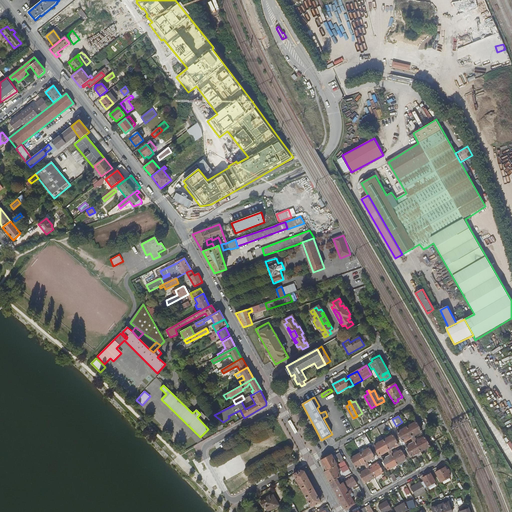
[(407,427),(414,439),(415,439),(414,437),(422,432),(416,422),(411,425),(409,423),(406,425),(407,427)]
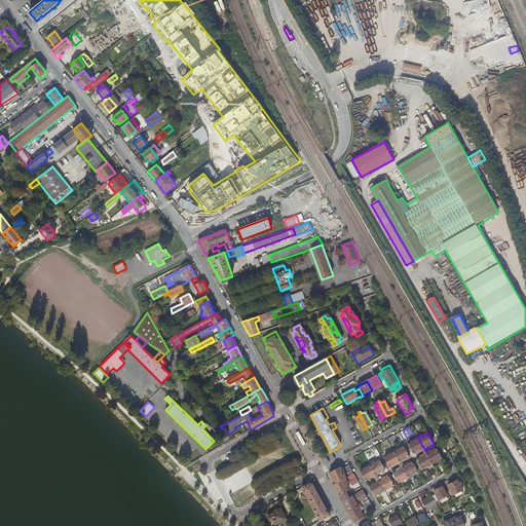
[(398,442),(395,436),(388,439),(391,445),(398,442)]
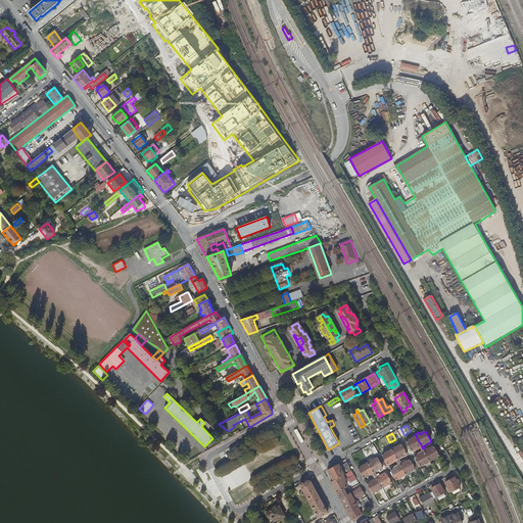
[(419,446),(421,449),(423,448),(416,436),(407,441),(412,450),(419,446)]
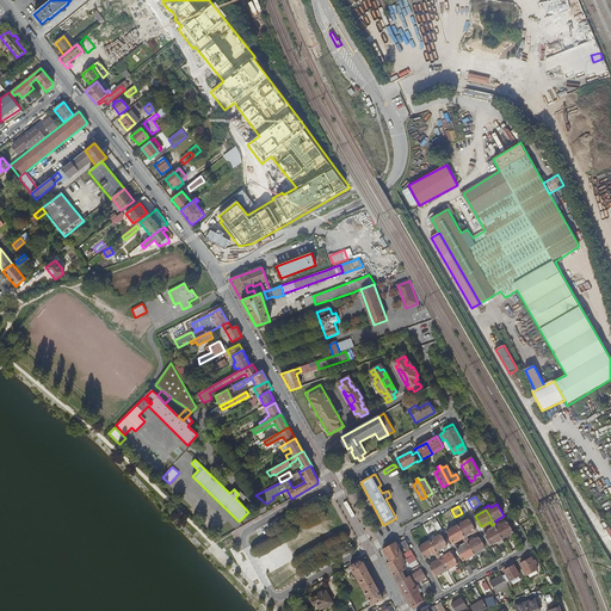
[(436,518),(431,520),(438,535),(443,532),(436,518)]
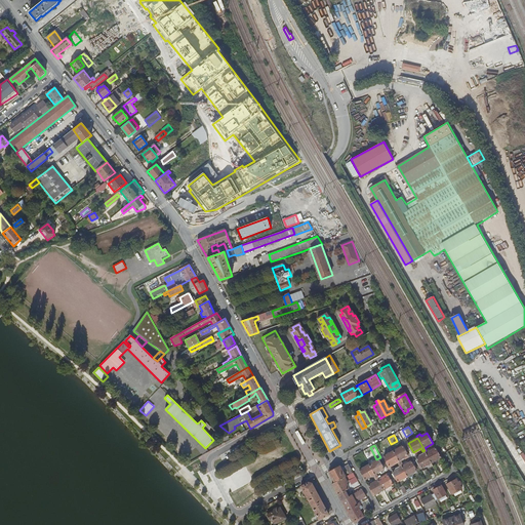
[(400,463),(402,463),(400,459),(408,455),(403,446),(394,451),(400,463)]
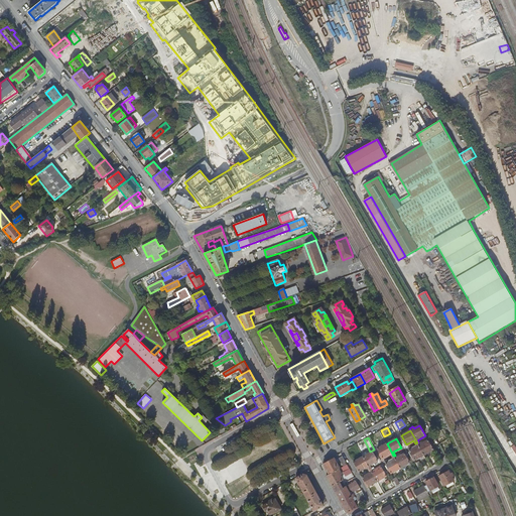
[(423,455),(433,449),(427,439),(419,443),(418,442),(417,442),(423,455)]
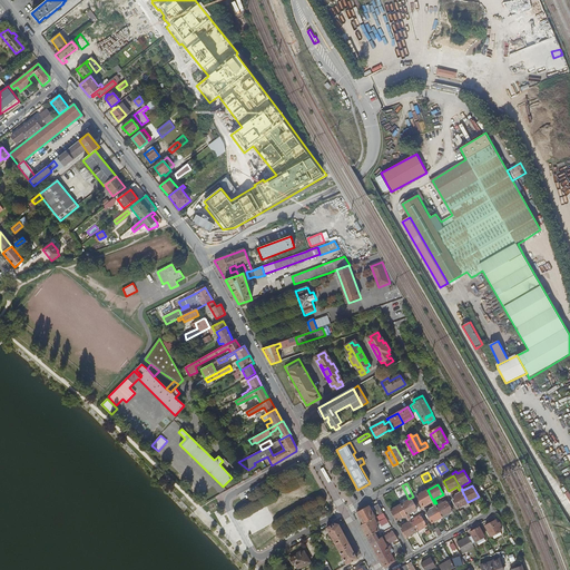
[(458,509),(468,502),(461,489),(459,490),(461,493),(452,498),(458,509)]
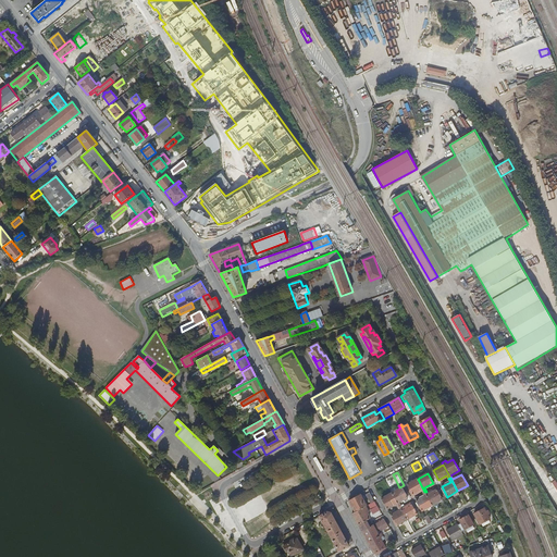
[(421,490),(423,493),(424,492),(418,479),(407,484),(412,495),(421,490)]
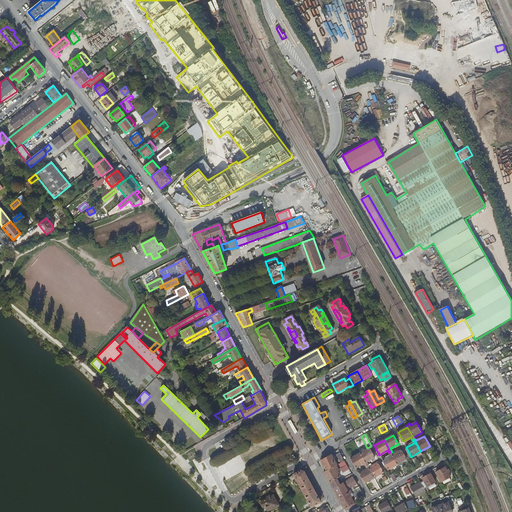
[(367,465),(369,464),(367,461),(374,457),(370,448),(368,449),(366,446),(359,450),(360,453),(367,465)]
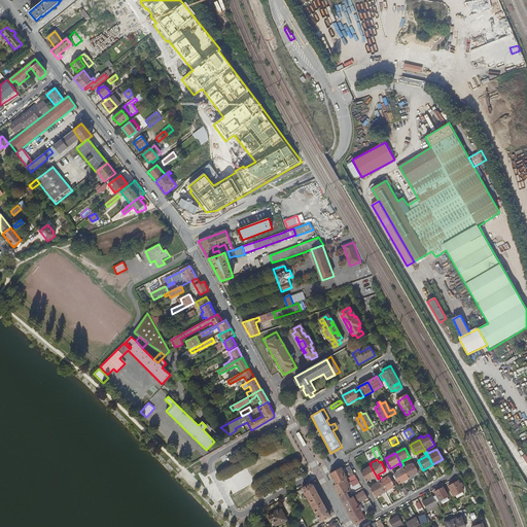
[(401,465),(409,478),(418,472),(413,463),(405,467),(403,465),(401,465)]
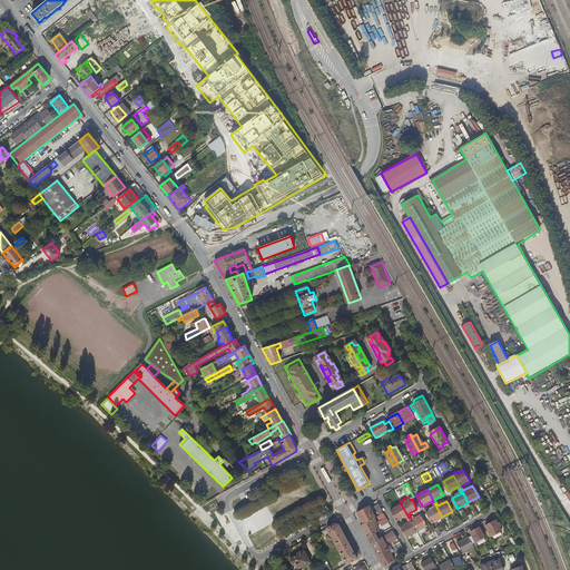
[(432,523),(442,517),(434,503),(433,504),(434,508),(426,512),(432,523)]
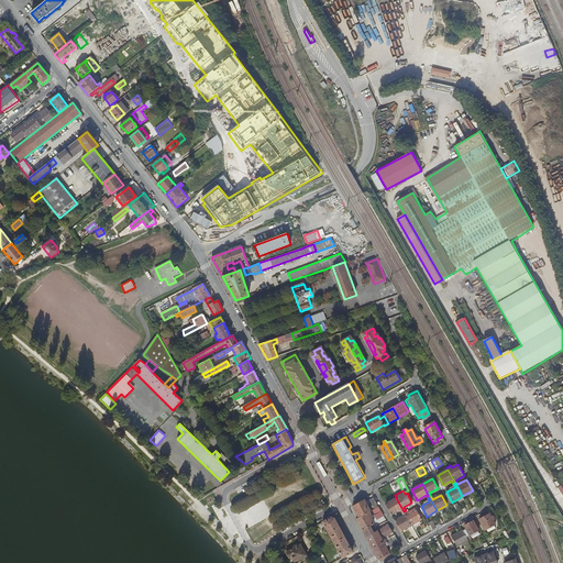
[(403,512),(404,511),(396,498),(386,504),(392,515),(400,509),(403,512)]
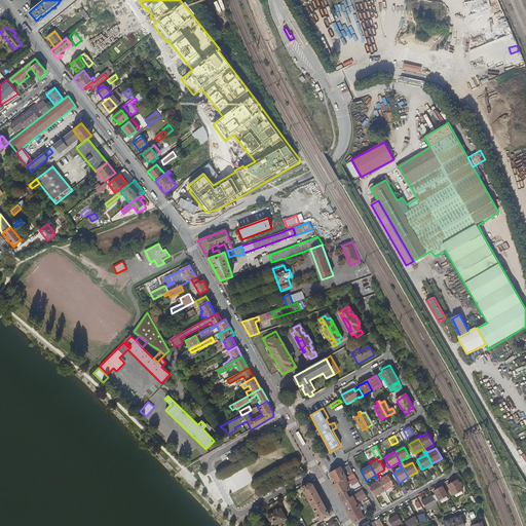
[(330,473),(335,484),(345,478),(346,478),(340,467),(330,473)]
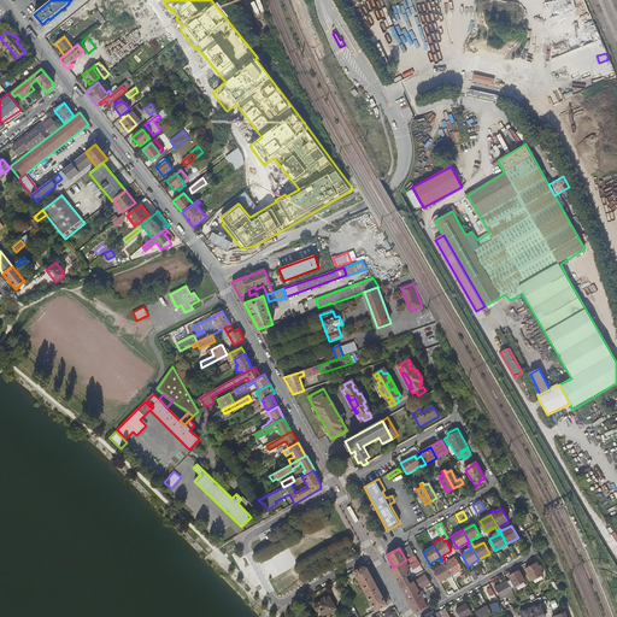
[(405,560),(406,562),(411,570),(421,565),(416,556),(406,560),(405,560)]
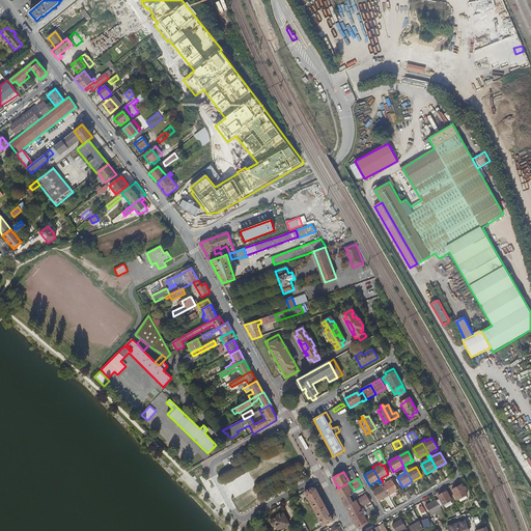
[(381,482),(388,495),(397,490),(392,480),(384,484),(383,481),(381,482)]
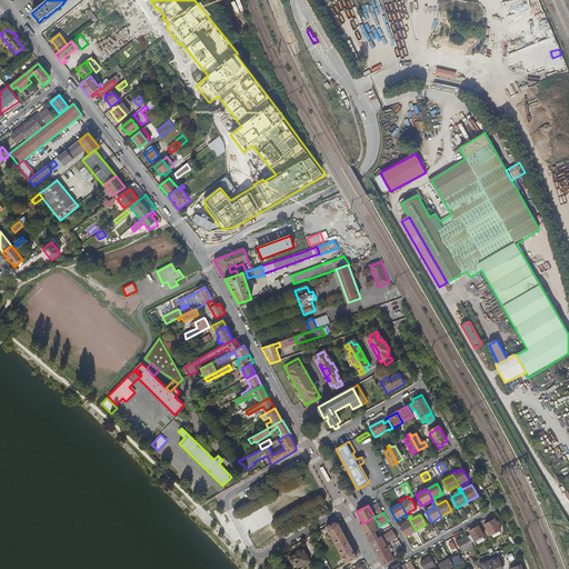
[(359,525),(366,536),(373,531),(378,530),(372,520),(375,518),(373,517),(362,523),(359,525)]
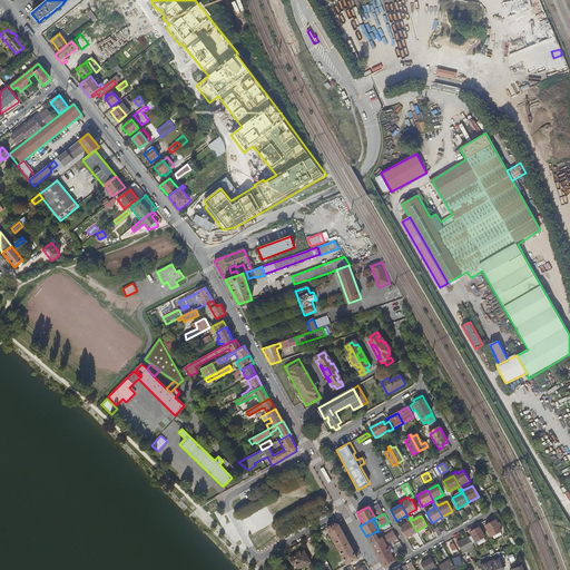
[(400,527),(405,537),(416,531),(409,518),(408,519),(404,520),(406,523),(400,527)]
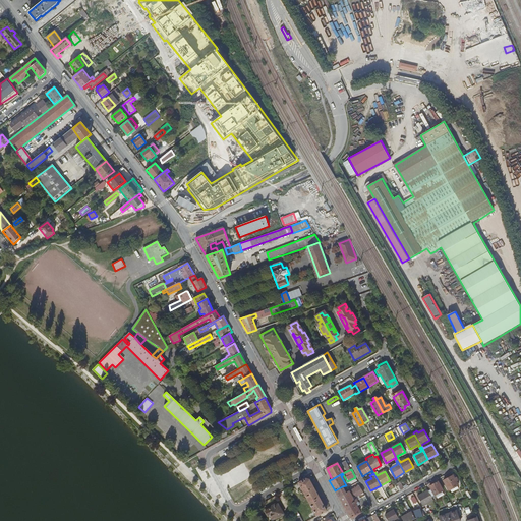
[(452,493),(458,489),(457,486),(458,485),(456,481),(458,480),(455,474),(443,481),(449,490),(450,490),(452,493)]
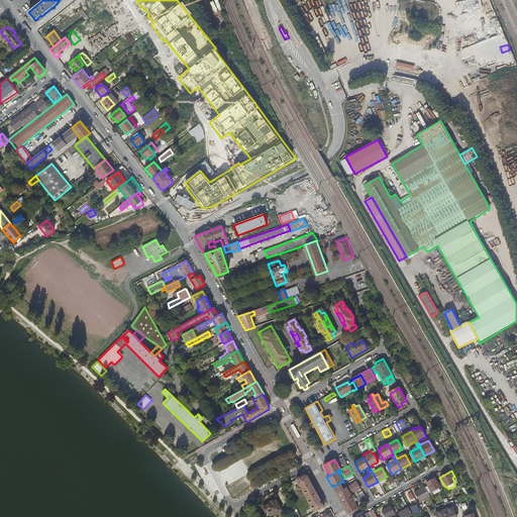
[(296,479),(314,512),(324,507),(307,476),(303,475),(296,479)]
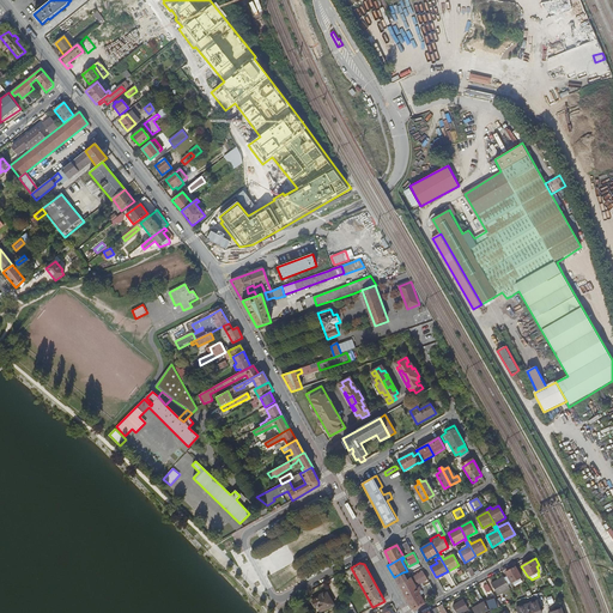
[(508,576),(504,577),(508,586),(514,582),(515,586),(522,582),(521,577),(515,568),(505,572),(508,576)]
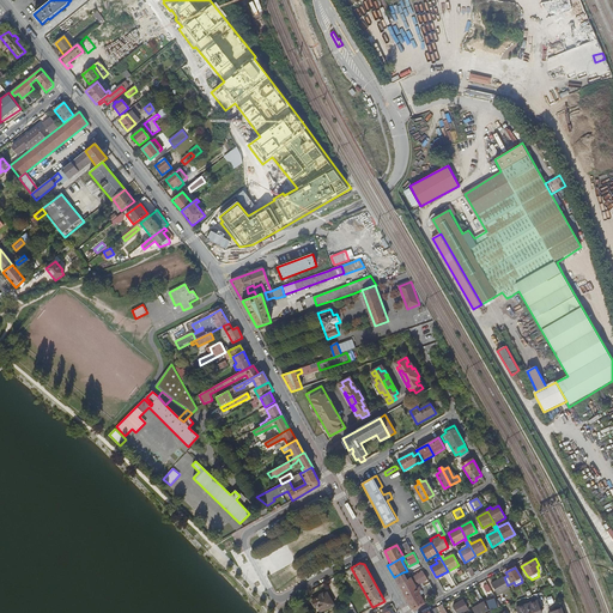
[(469,580),(475,576),(472,569),(466,572),(469,580)]
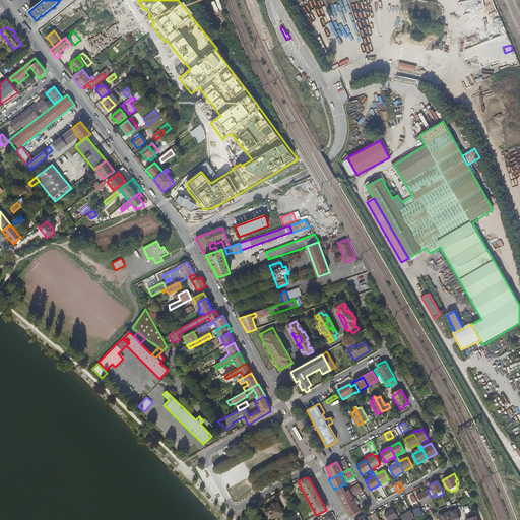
[(334,490),(343,507),(356,500),(361,497),(364,496),(363,495),(356,499),(355,496),(364,492),(360,484),(345,493),(344,491),(347,489),(346,488),(343,489),(341,485),(334,490)]
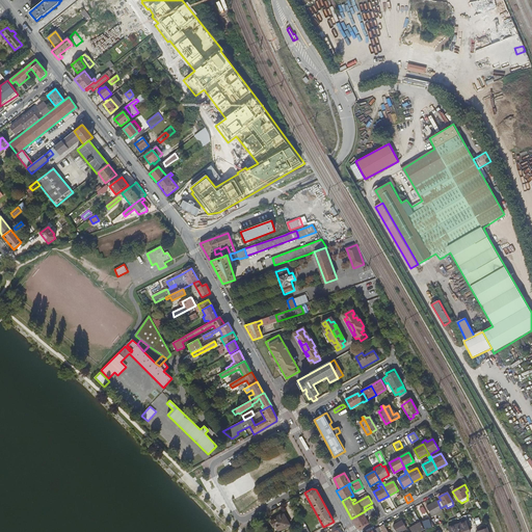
[(441,508),(437,501),(427,507),(432,517),(443,511),(441,508)]
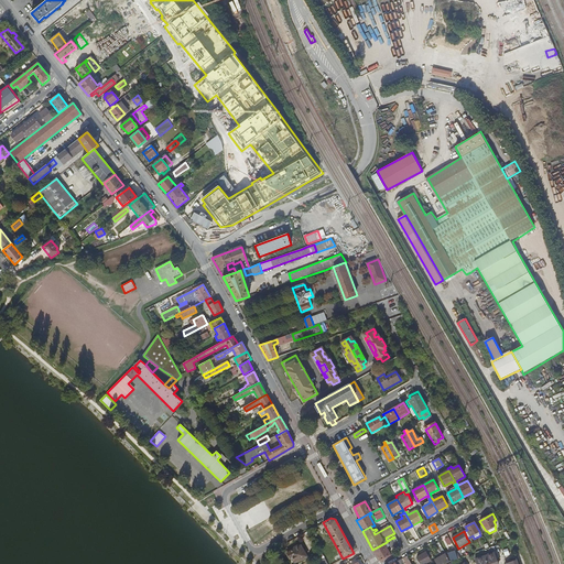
[(391,539),(399,552),(403,549),(396,537),(394,538),(391,539)]
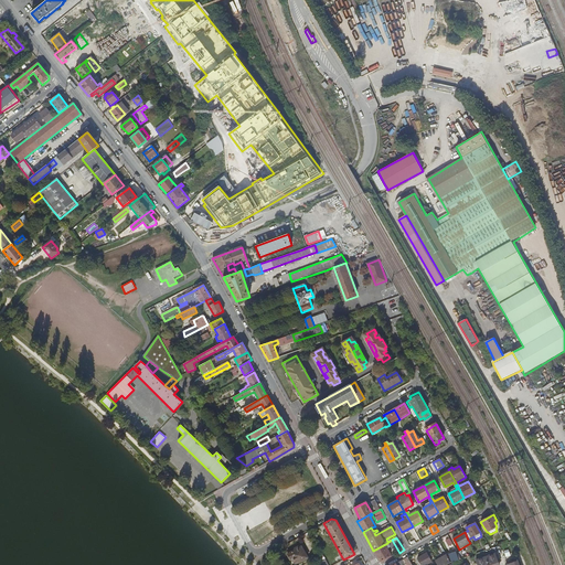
[(373,551),(381,563),(387,560),(386,558),(391,555),(385,545),(388,544),(387,543),(373,551)]
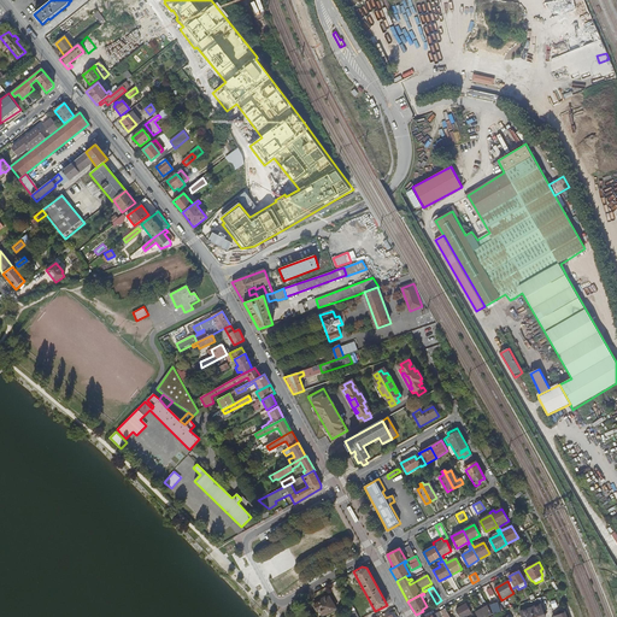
[(336,609),(329,597),(322,601),(313,605),(317,612),(319,610),(323,616),(336,609)]
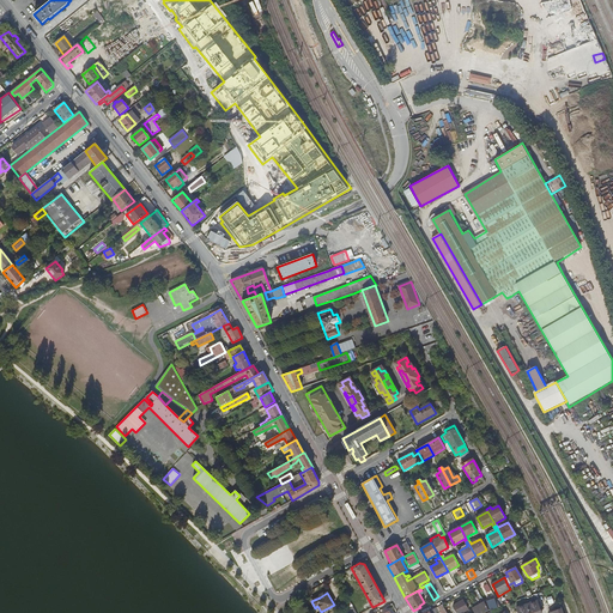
[(473,605),(479,601),(474,593),(468,596),(473,605)]
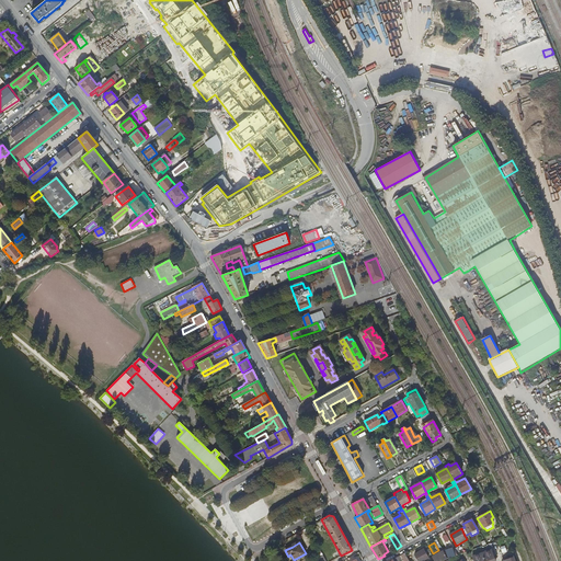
[(447,559),(457,554),(455,550),(453,547),(443,551),(447,559)]
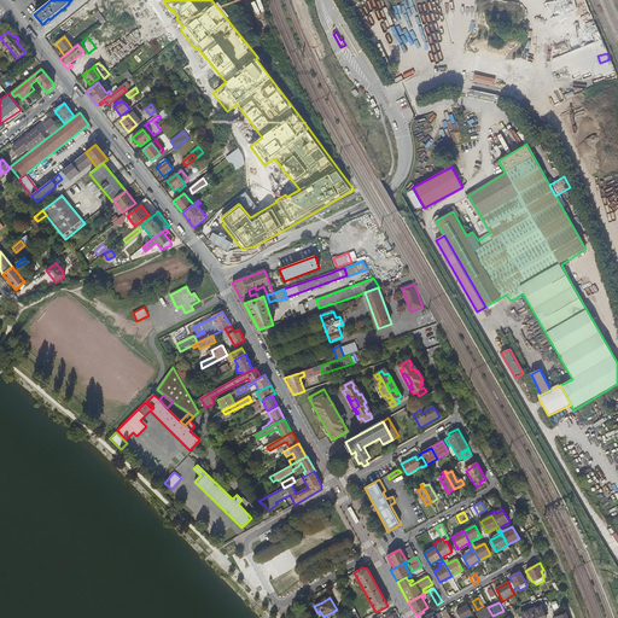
[(460,617),(464,617),(471,614),(466,605),(456,611),(460,617)]
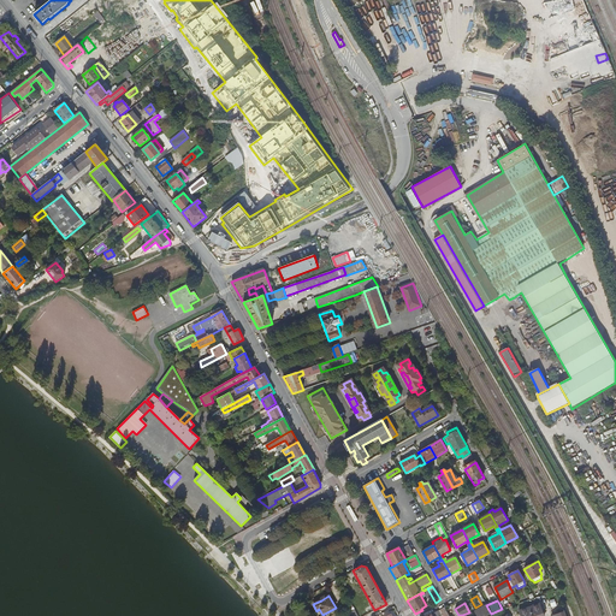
[(520,615),(544,615),(540,604),(519,611),(520,615)]
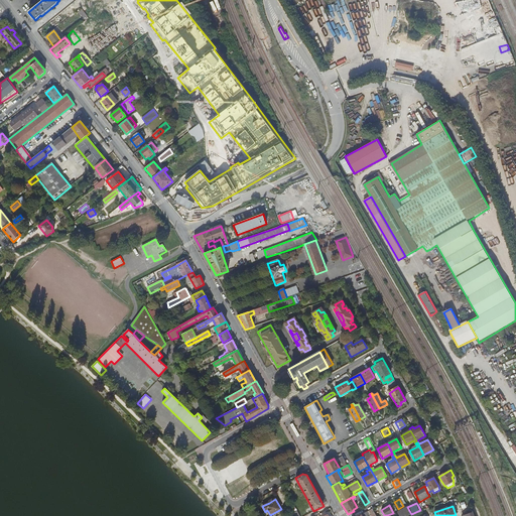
[(407,507),(397,513),(398,515),(404,515),(411,514),(407,507)]
